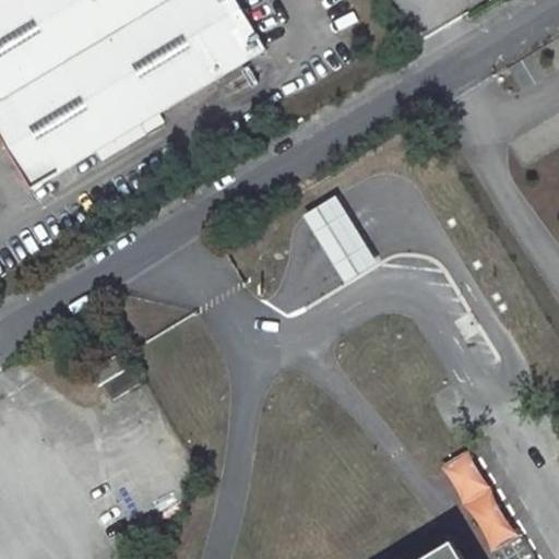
[(266,50),(235,0),(0,0),(0,134),(33,190),(266,50)]
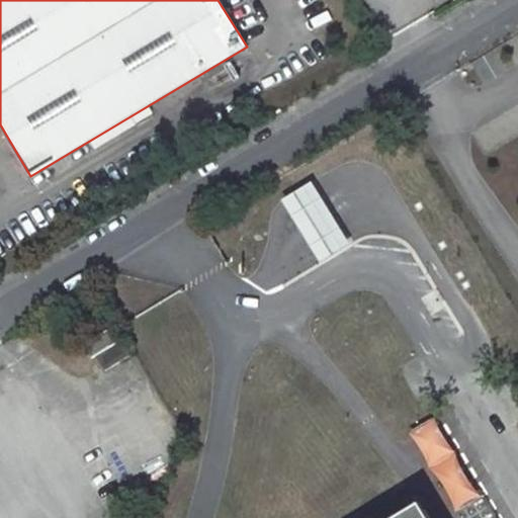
[(350,245),(311,182),(281,200),(321,263),(350,245)]
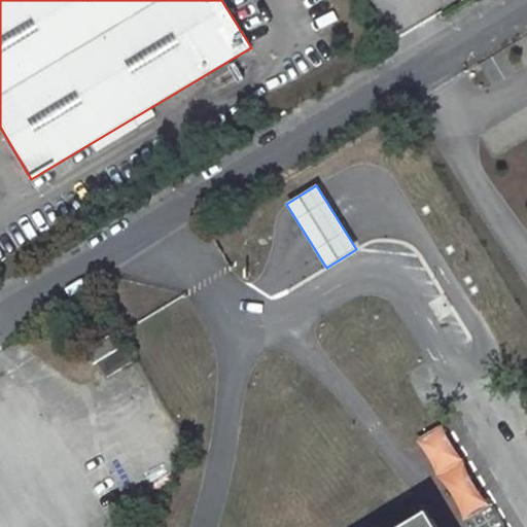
[(133,363),(114,334),(85,351),(94,364),(99,361),(107,378),(133,363)]
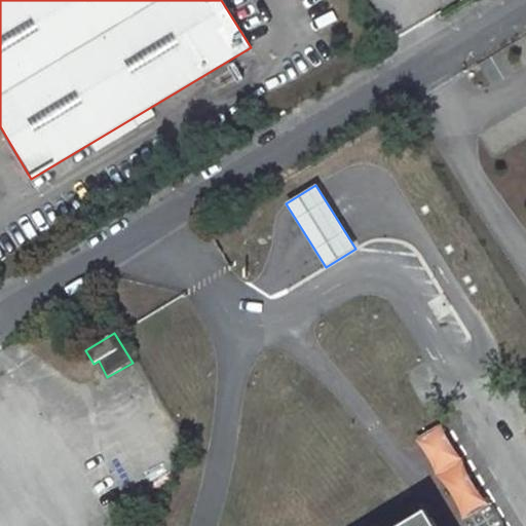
[(412,436),(444,494),(455,488),(467,510),(481,502),(439,422),(412,436)]
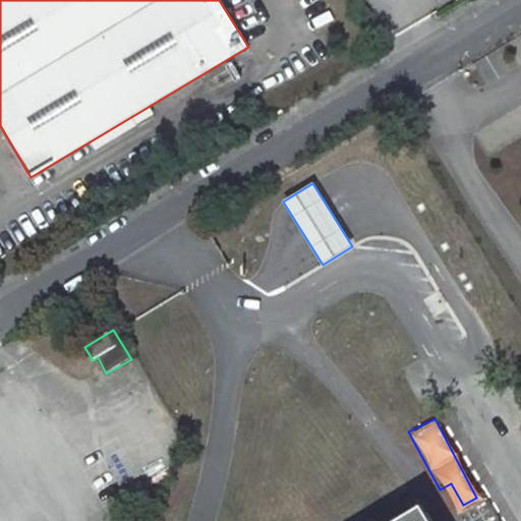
[(499,520),(487,502),(459,518),(461,520),(499,520)]
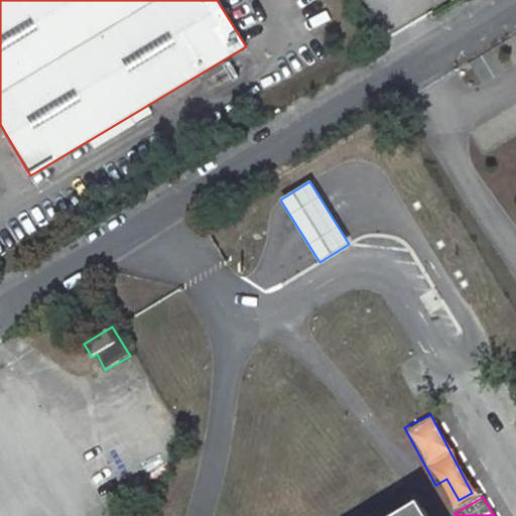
[(428,515),(419,500),(392,515),(428,515)]
